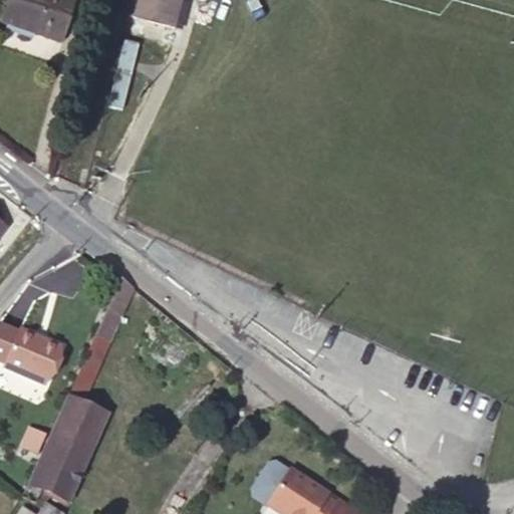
[(73,0),(71,0),(10,0),(3,23),(60,42),(73,0)]
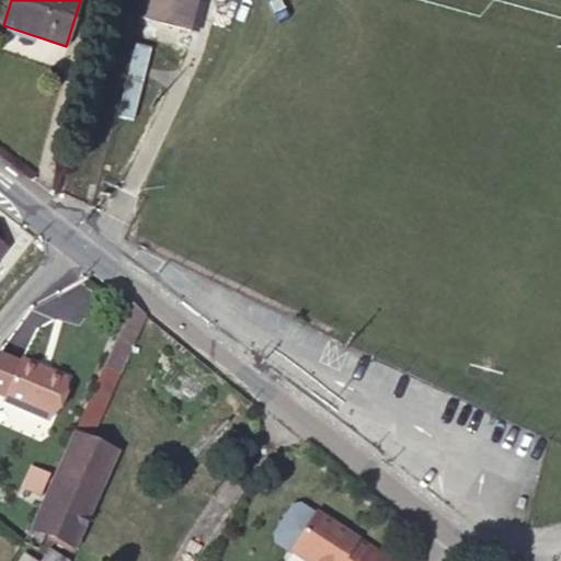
[(144,0),(139,20),(190,33),(195,13),(189,11),(191,2),(197,3),(197,0),(144,0)]
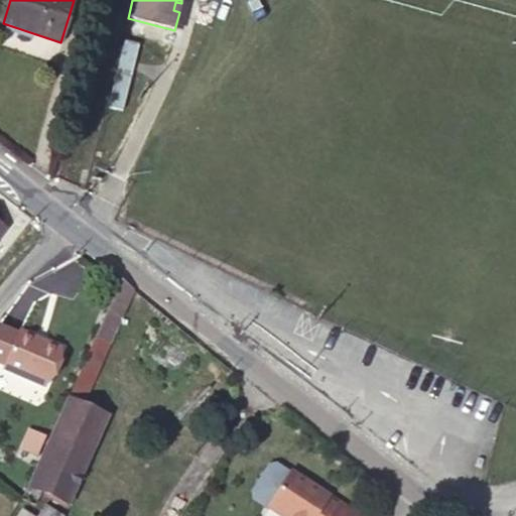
[(179,12),(181,3),(175,2),(173,10),(179,12)]
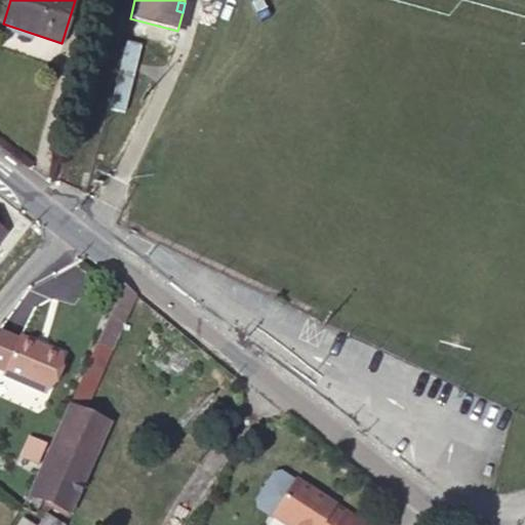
[(61,352),(19,333),(18,335),(0,327),(0,369),(3,371),(1,373),(42,392),(61,352)]
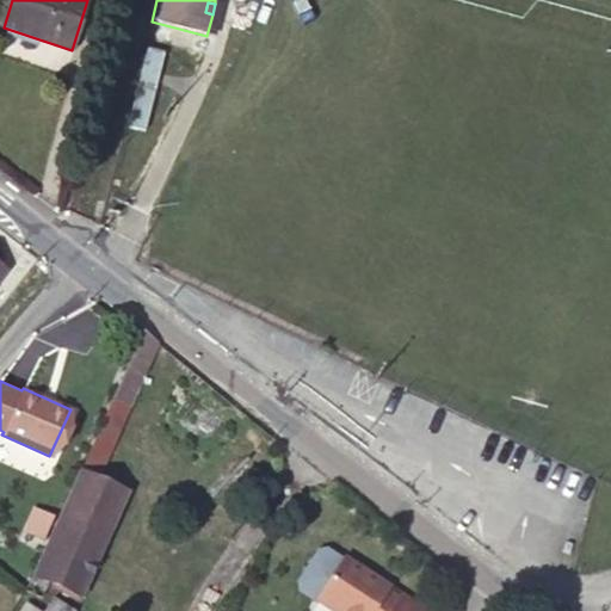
[(131,401),(113,395),(90,468),(107,474),(131,401)]
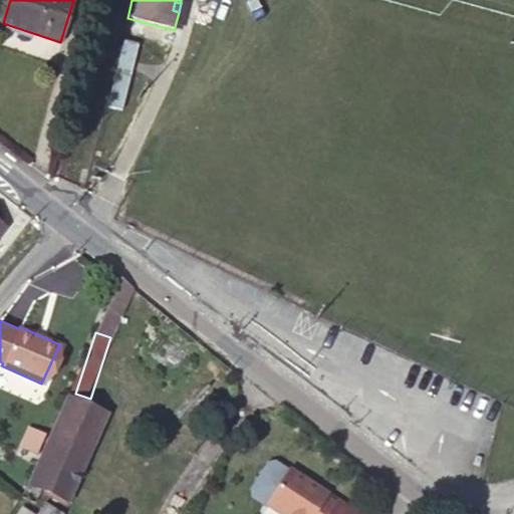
[(107,414),(68,396),(28,482),(41,487),(68,499),(107,414)]
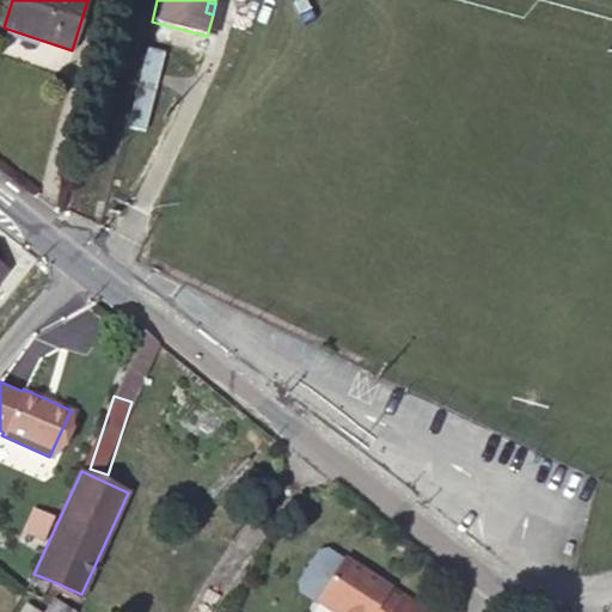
[(51,516),(36,509),(25,532),(42,539),(51,516)]
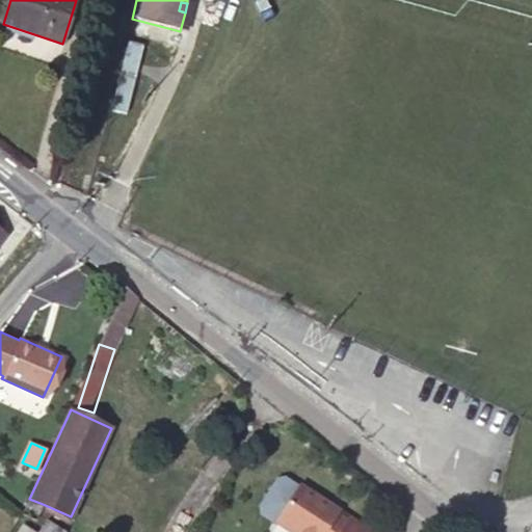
[(274,522),(296,487),(283,478),(275,480),(259,505),(260,512),(274,522)]
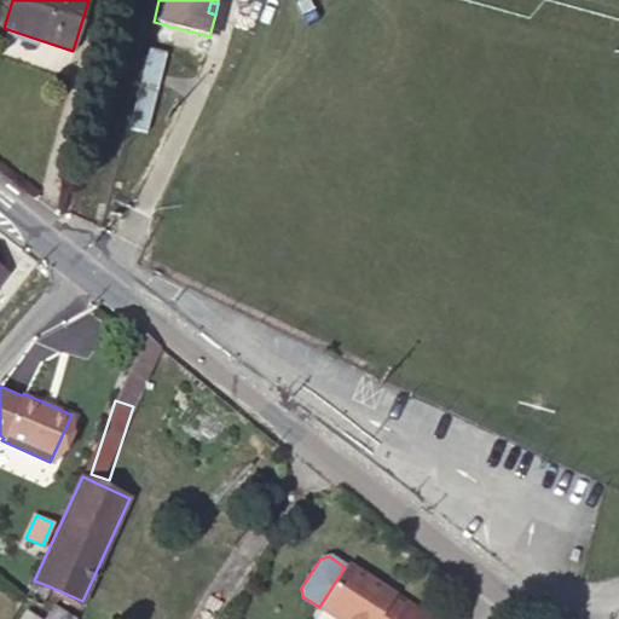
[(345,567),(319,607),(336,618),(426,618),(429,615),(347,563),(345,567)]
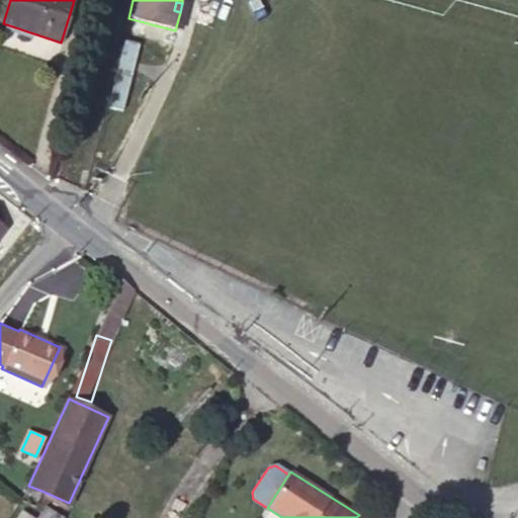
[(41,491),(28,486),(28,488),(19,499),(35,506),(41,491)]
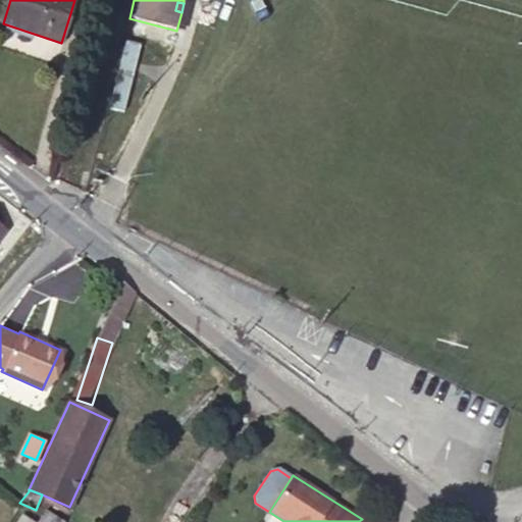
[(62,521),(63,521),(45,509),(37,521),(35,521),(21,514),(15,521),(62,521)]
